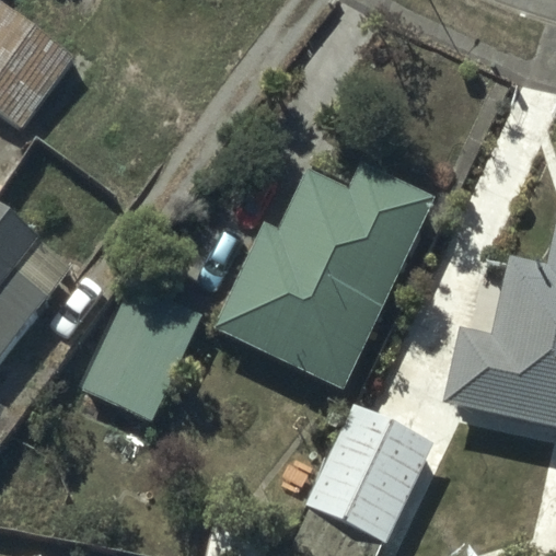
[(72,57),(1,2),(0,3),(0,112),(19,126),(72,57)]
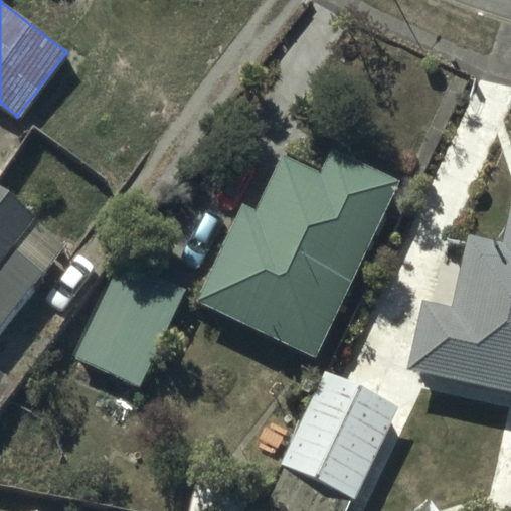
[(246,206),(199,302),(315,358),(400,182),(333,149),(321,174),(282,155),(254,210),(246,206)]
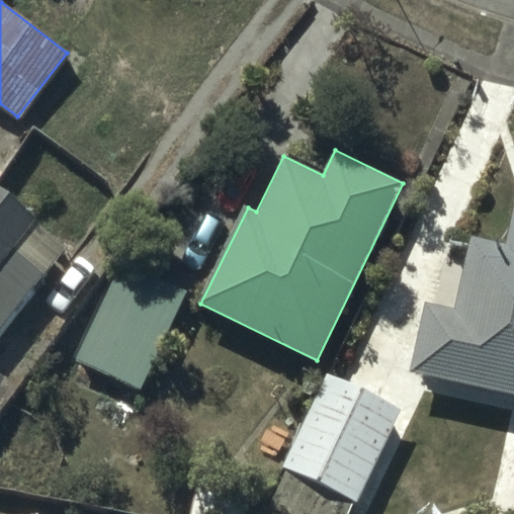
[(0,327),(65,246),(0,194),(0,327)]
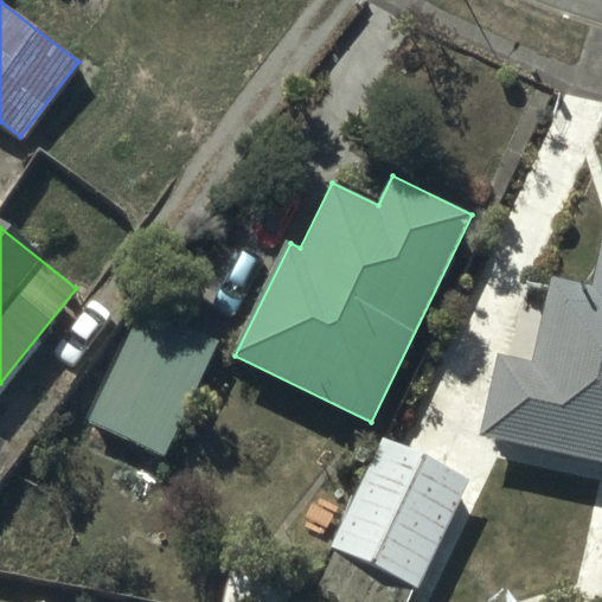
[(500,357),(482,434),(601,460),(601,247),(594,287),(552,277),(532,364),(500,357)]
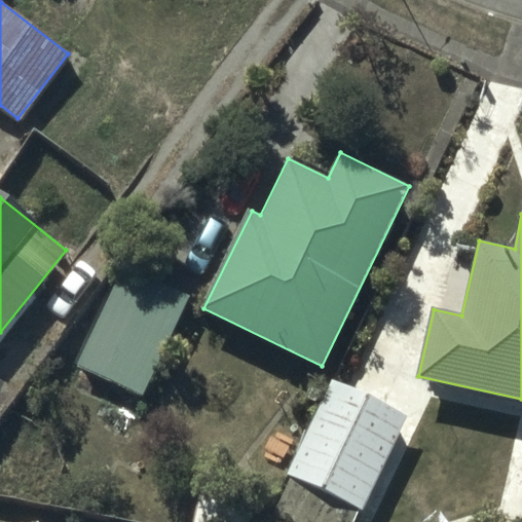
[(141,395),(188,297),(121,264),(74,362),(141,395)]
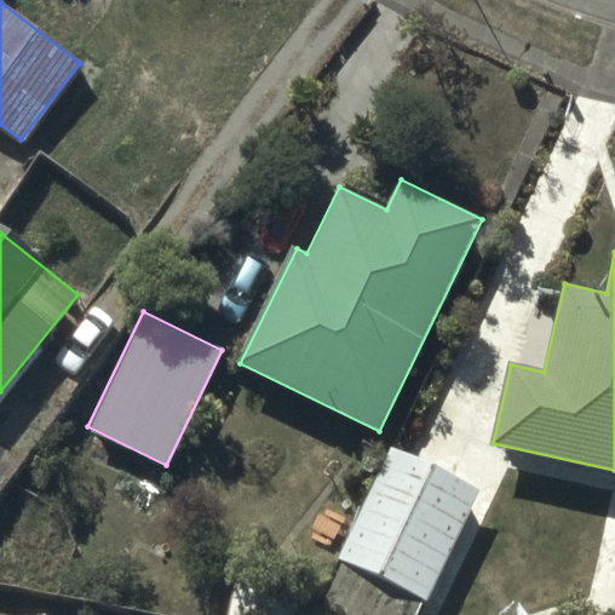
[(417,614),(477,486),(391,446),(317,604),(340,614),(417,614)]
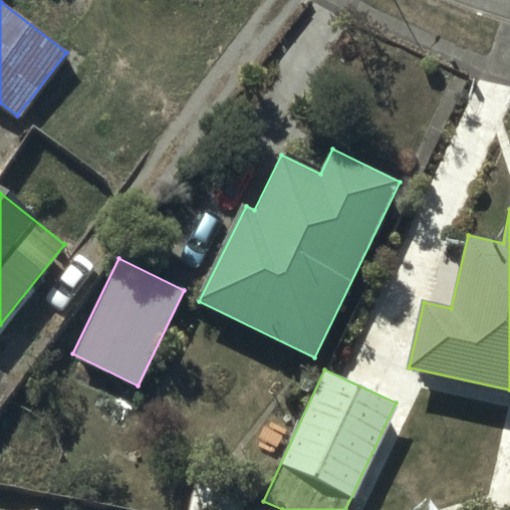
All buildings are outlined.
